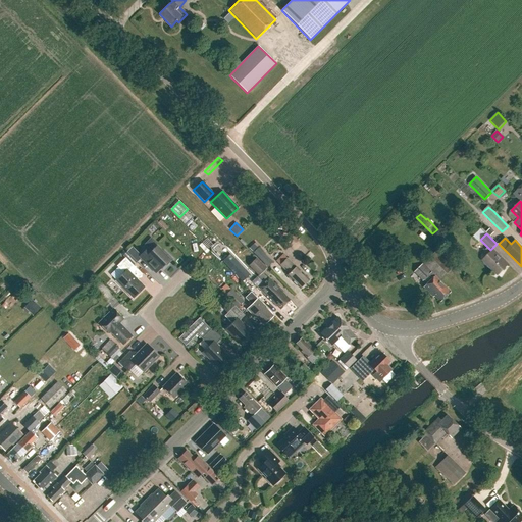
[(147,249),(141,255),(133,247),(126,252),(138,262),(142,258),(156,273),(164,264),(166,266),(171,260),(164,253),(163,254),(156,247),(151,252),(147,249)]
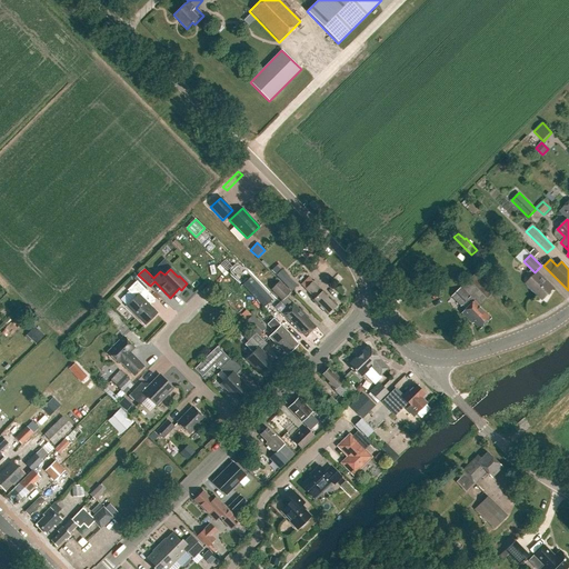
[(297,286),(282,269),(277,275),(292,290),(297,286)]
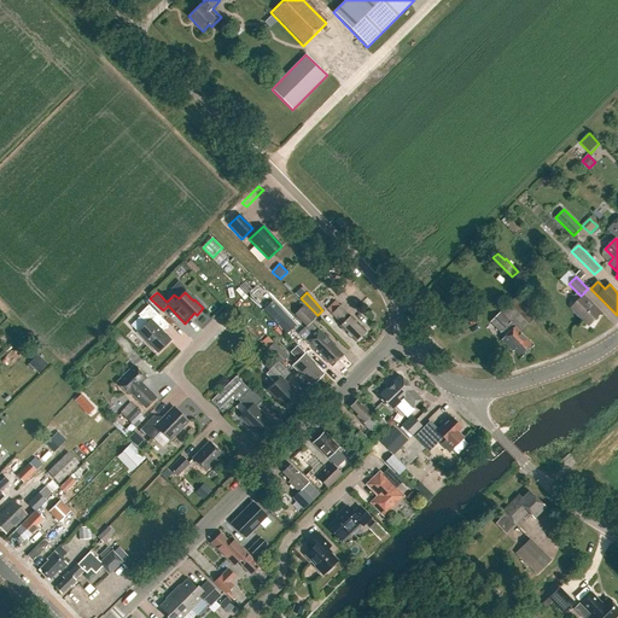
[(577,293),(572,299),(576,303),(571,308),(590,326),(601,314),(582,296),(581,297),(577,293)]
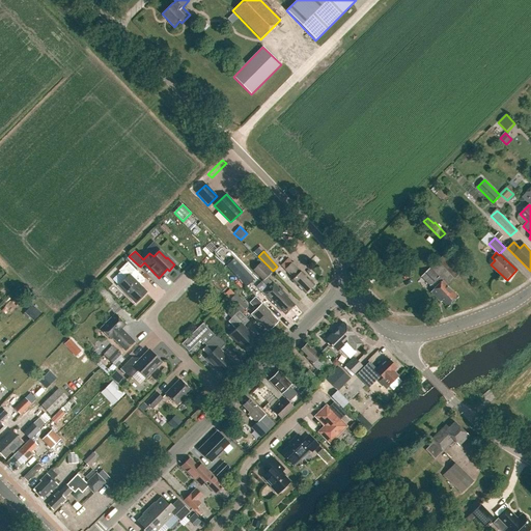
[(443,254),(429,268),(447,285),(459,272),(443,254)]
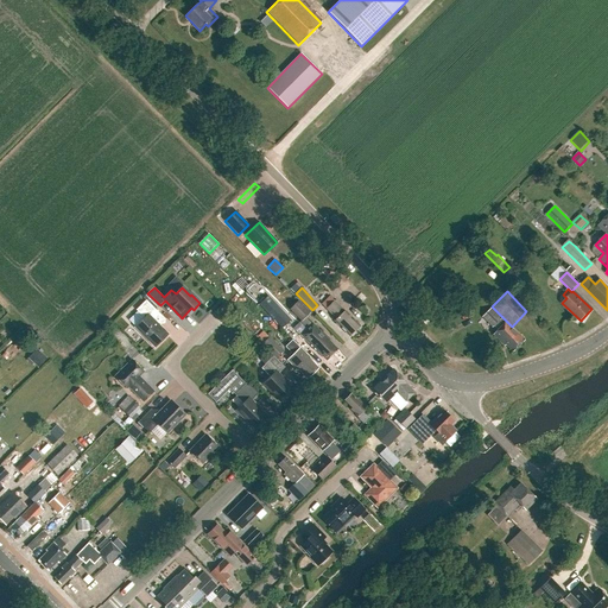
[(143,303),(149,297),(144,292),(138,298),(143,303)]
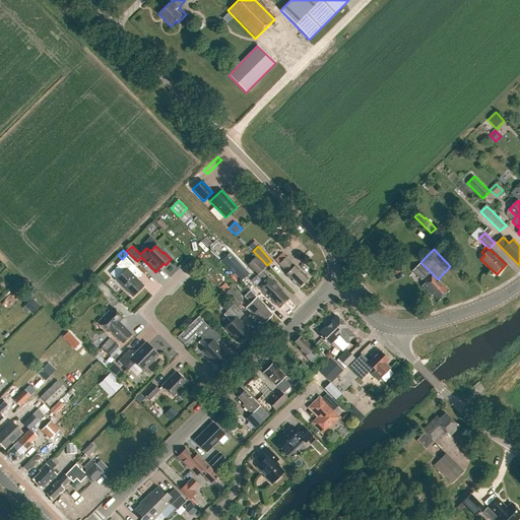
[(130,273),(135,268),(125,257),(116,265),(123,272),(115,280),(132,298),(143,286),(130,273)]
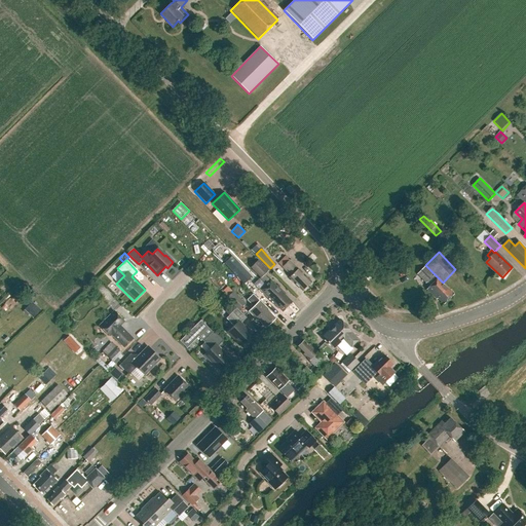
[(259,279),(265,285),(287,307),(292,302),(285,295),(286,294),(279,289),(270,279),(269,280),(264,275),(268,271),(258,261),(251,268),(260,278),(259,279)]
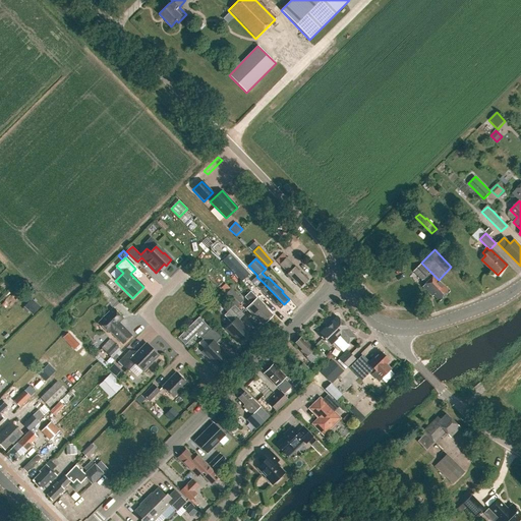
[(295,267),(286,258),(279,265),(288,274),(286,275),(288,277),(288,278),(290,281),(291,280),(299,288),(303,284),(304,284),(307,282),(307,280),(308,280),(295,267)]
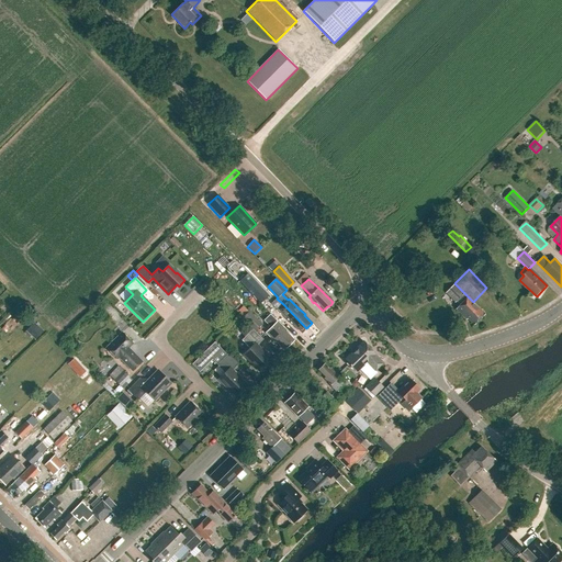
[(269,295),(260,285),(251,294),(260,304),(269,295)]
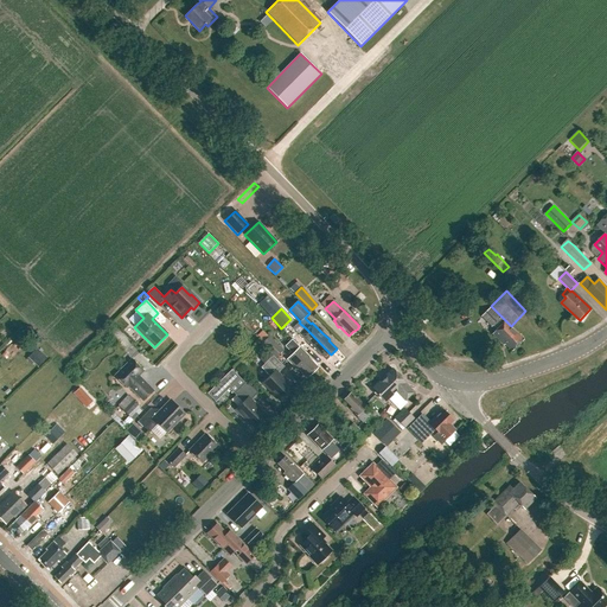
[(499,318),(489,308),(480,317),(491,327),(492,326),(499,318)]
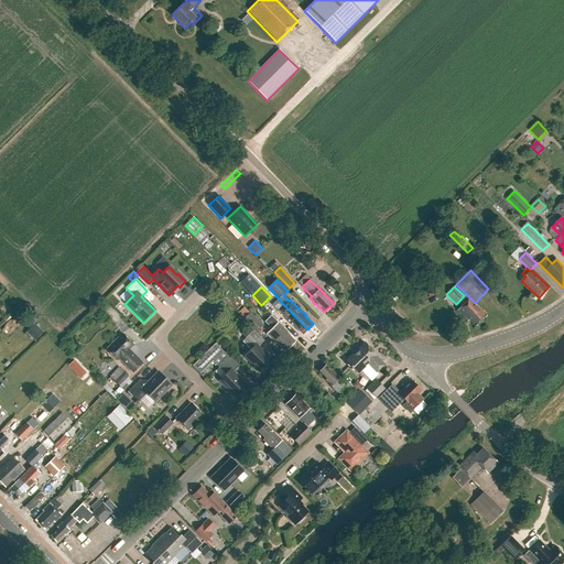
[(461,306),(457,311),(467,322),(469,320),(475,327),(487,316),(469,299),(465,294),(464,295),(457,303),(461,306)]
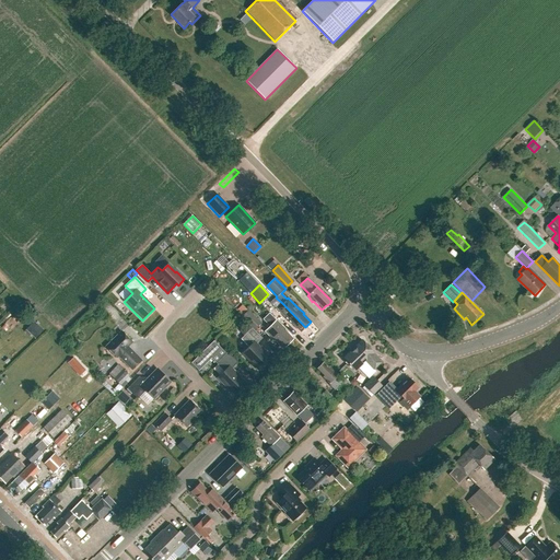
[(103,312),(109,308),(106,301),(98,304),(103,312)]
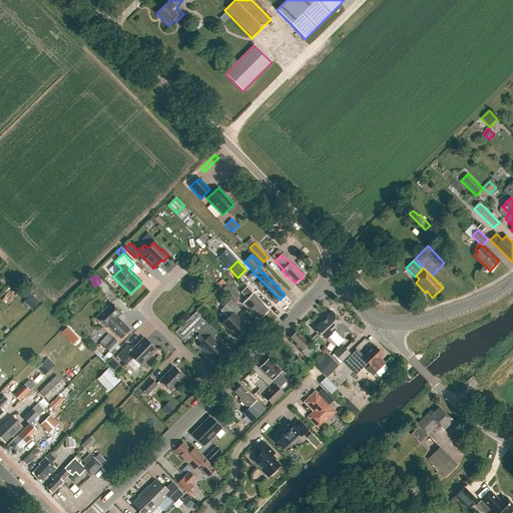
[(280,300),(259,278),(253,284),(262,292),(261,293),(267,298),(268,297),(275,305),(280,300)]
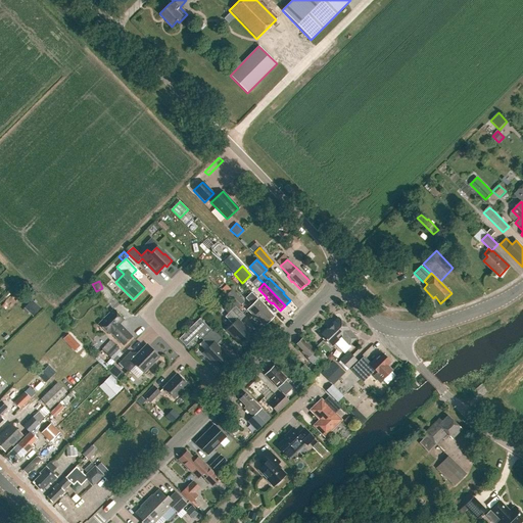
[(237,308),(243,302),(232,290),(226,297),(237,308)]
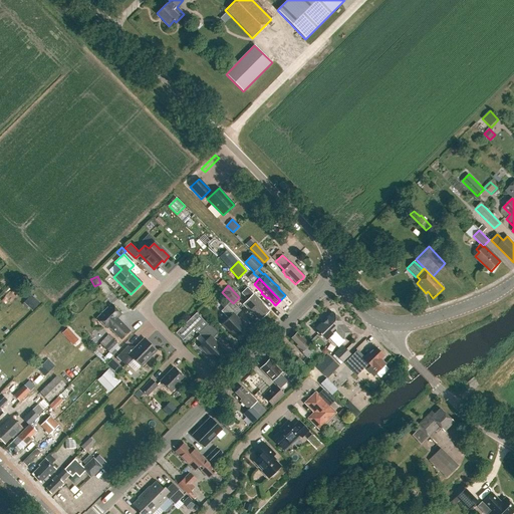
[(262,318),(269,312),(261,304),(262,303),(247,288),(241,294),(247,300),(243,305),(250,312),(252,313),(258,319),(260,317),(262,318)]
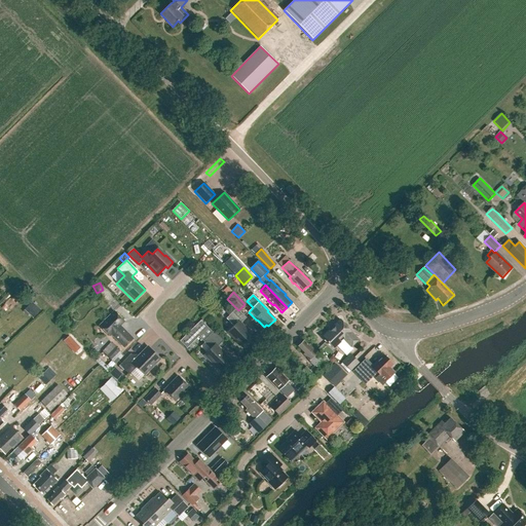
[(245,327),(240,324),(247,318),(236,308),(232,304),(225,311),(229,315),(226,318),(233,326),(227,333),(242,348),(254,337),(249,332),(250,331),(245,327)]
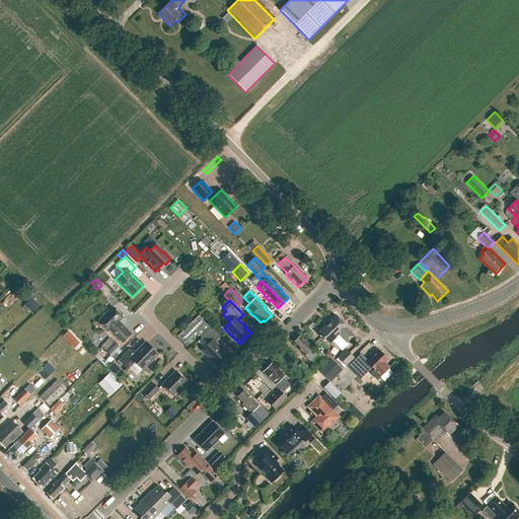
[(123,317),(113,307),(97,321),(108,332),(109,330),(122,344),(131,335),(119,321),(123,317)]
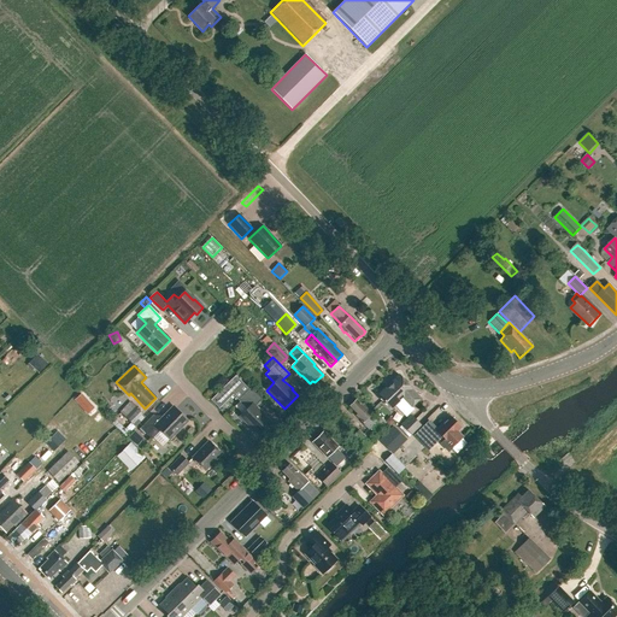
[(242,385),(235,376),(210,401),(217,410),(242,385)]
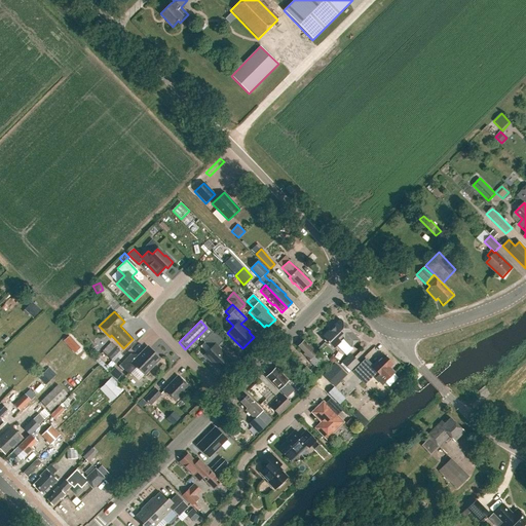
[(351,332),(340,321),(323,337),(334,348),(336,346),(342,351),(348,345),(350,347),(359,340),(350,332),(351,332)]
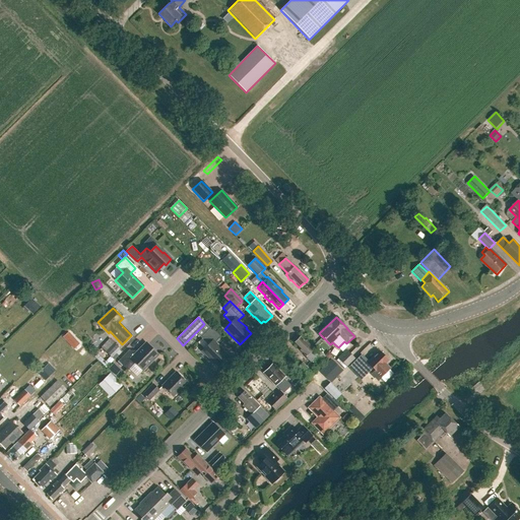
[(216,367),(228,355),(222,350),(223,349),(219,345),(218,346),(215,342),(220,337),(210,327),(200,338),(207,345),(201,351),(216,367)]
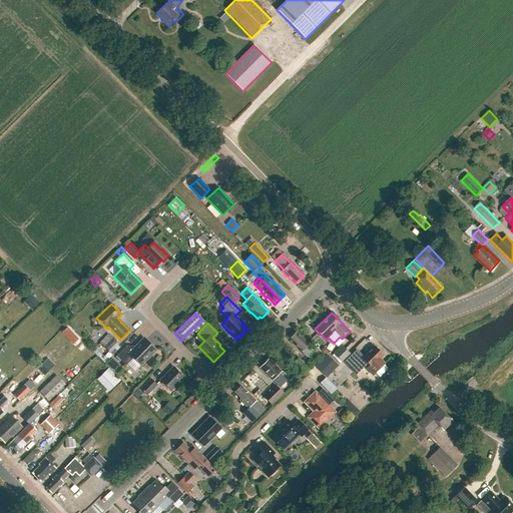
[(302,337),(301,338),(297,333),(291,339),(298,345),(296,347),(302,353),(301,353),(307,359),(308,358),(313,364),(323,354),(320,352),(317,348),(314,351),(309,346),(310,345),(302,337)]
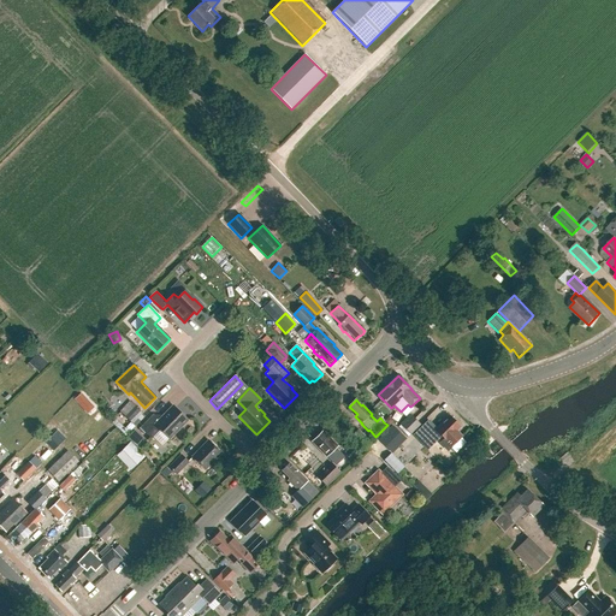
[(146,416),(130,401),(119,412),(135,426),(146,416)]
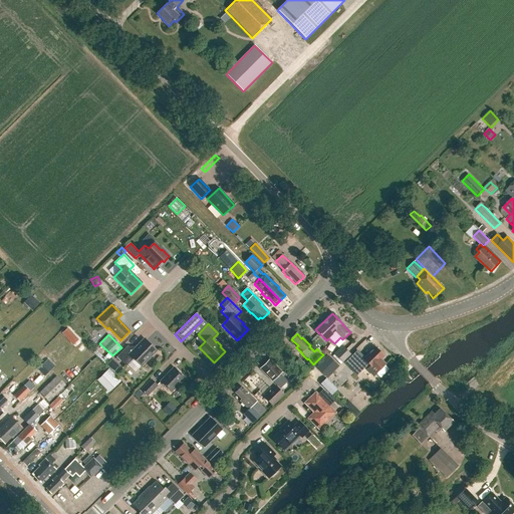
[(149,356),(156,350),(145,339),(139,346),(138,345),(136,347),(132,350),(127,346),(117,357),(126,365),(133,358),(141,366),(150,357),(149,356)]
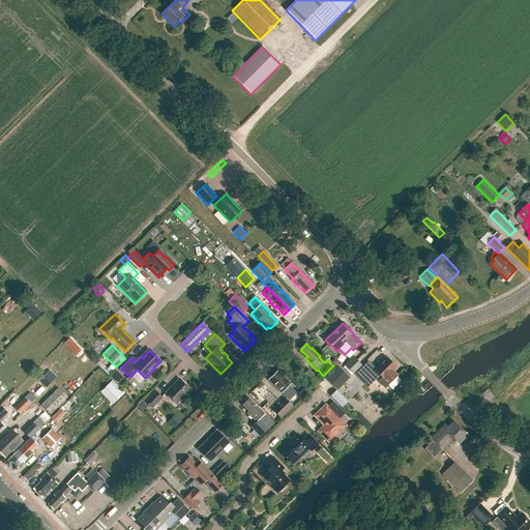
[(353,356),(345,365),(354,374),(362,365),(353,356)]
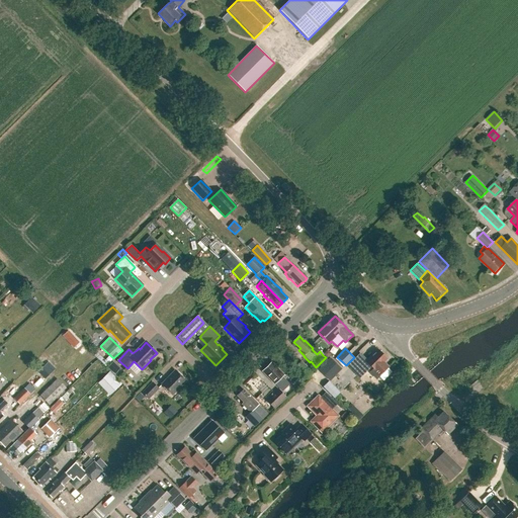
[(386,358),(378,350),(367,360),(366,362),(370,366),(373,369),(370,373),(376,379),(389,367),(383,362),(386,358)]
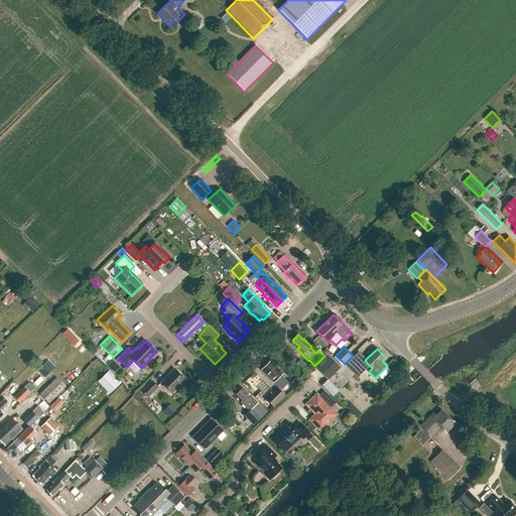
[(359,352),(346,365),(357,376),(369,365),(365,361),(366,359),(359,352)]
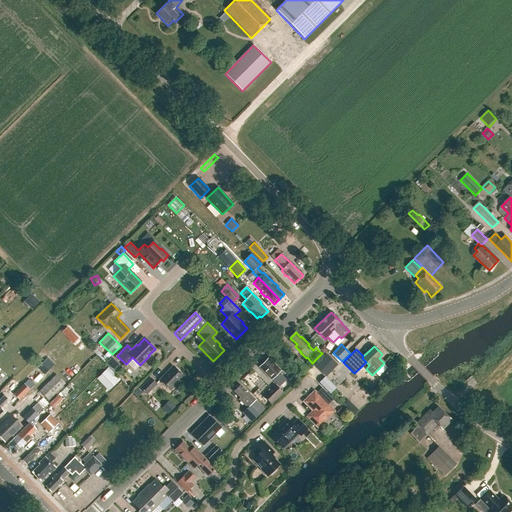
[(320,372),(332,360),(326,354),(314,366),(320,372)]
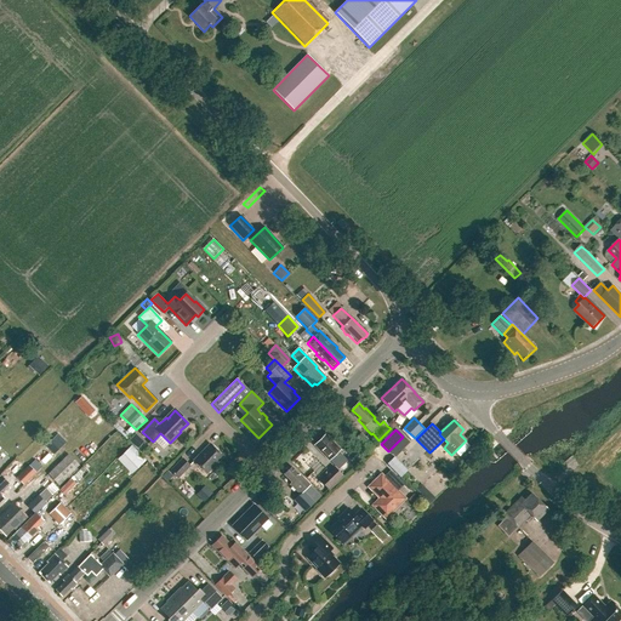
[(366,453),(374,445),(362,433),(353,440),(366,453)]
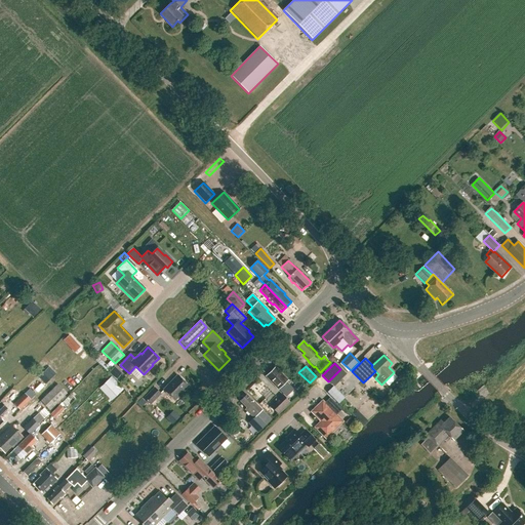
[(287,380),(275,368),(266,377),(278,390),(279,389),(287,396),(293,391),(285,382),(287,380)]
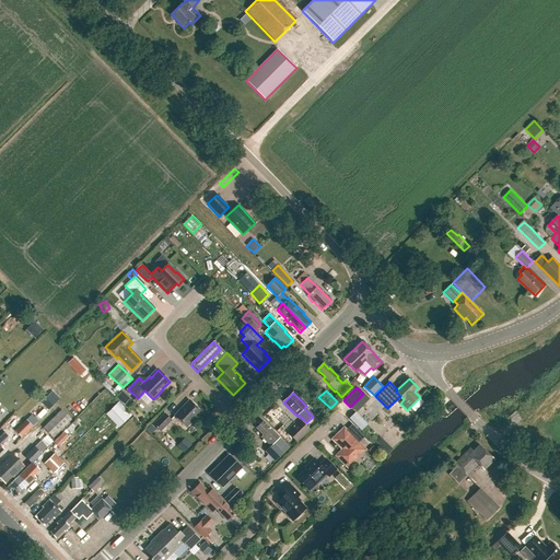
[(128,419),(132,415),(119,401),(116,406),(106,416),(119,428),(128,419)]
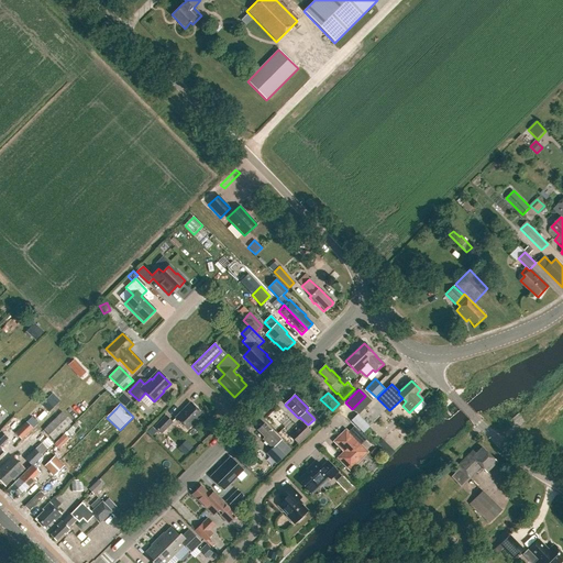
[(187,430),(202,415),(190,404),(175,419),(187,430)]
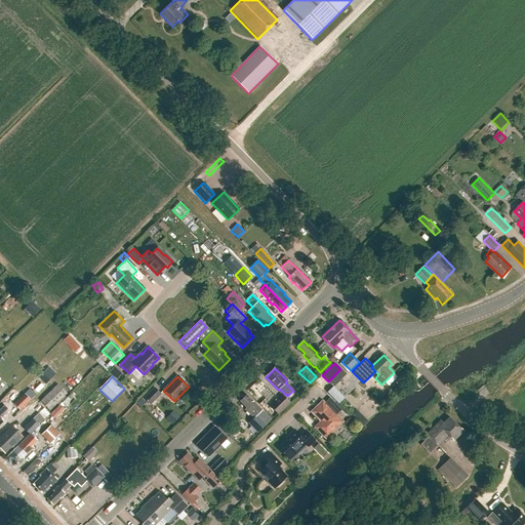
[(39,390),(42,387),(37,380),(34,385),(39,390)]
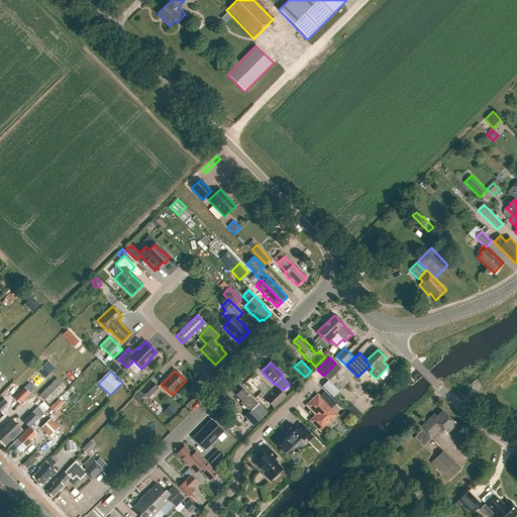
[(38,385),(38,384),(33,379),(28,383),(29,384),(34,389),(38,385)]
